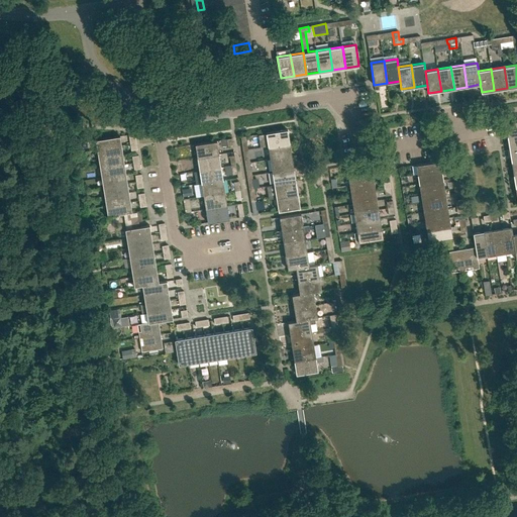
[(507,135),(516,133),(516,119),(505,122),(507,135)]
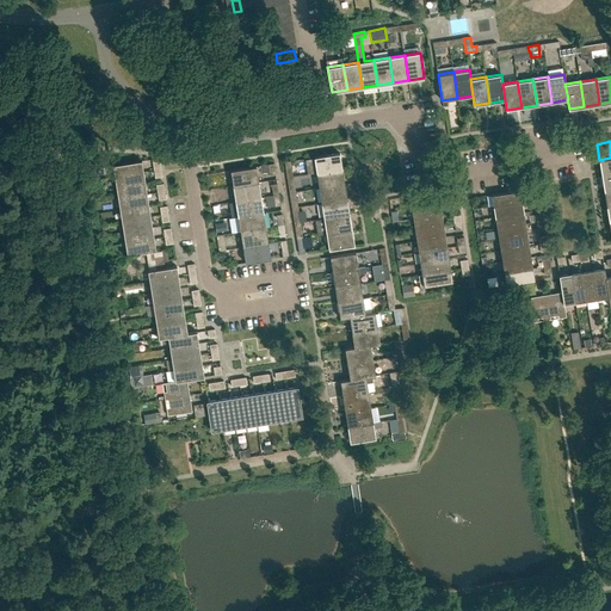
[(316,172),(343,168),(340,153),(314,156),(316,172)]
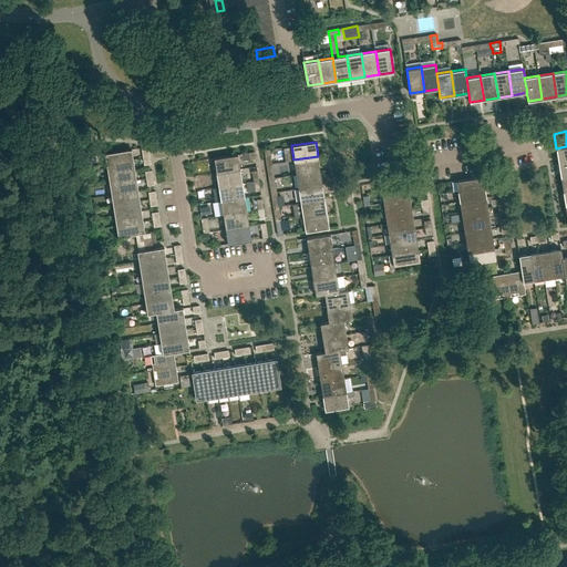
[(558,163),(566,161),(566,146),(556,148),(558,163)]
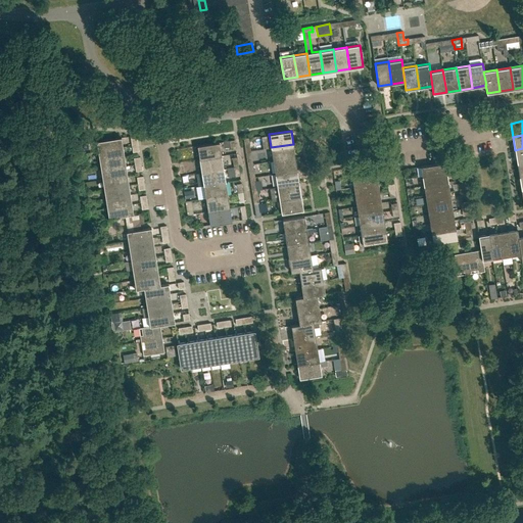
[(98,151),(123,147),(122,137),(96,141),(98,151)]
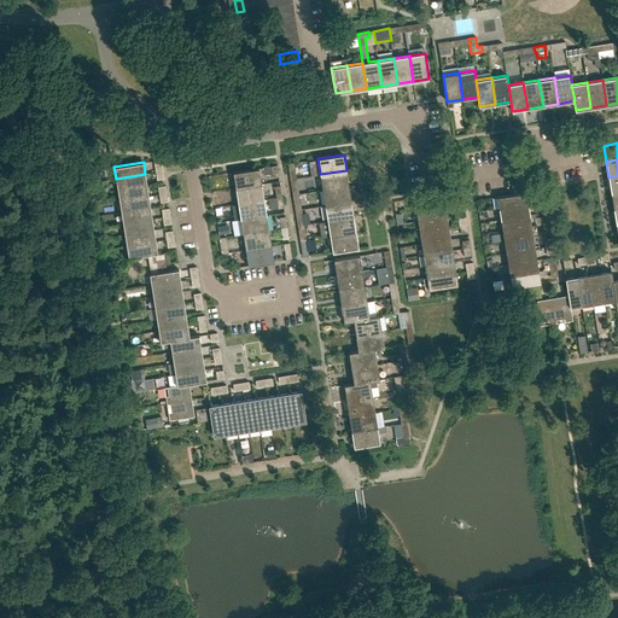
[(235,188),(262,184),(260,168),(233,173),(235,188)]
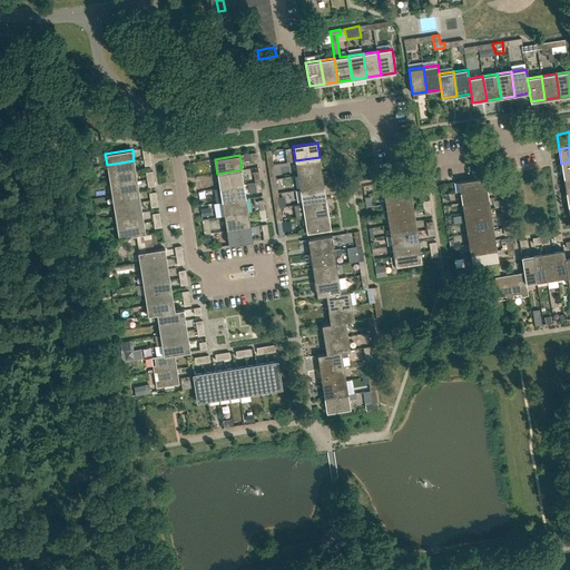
[(297,175),(322,172),(320,157),(295,160),(297,175)]
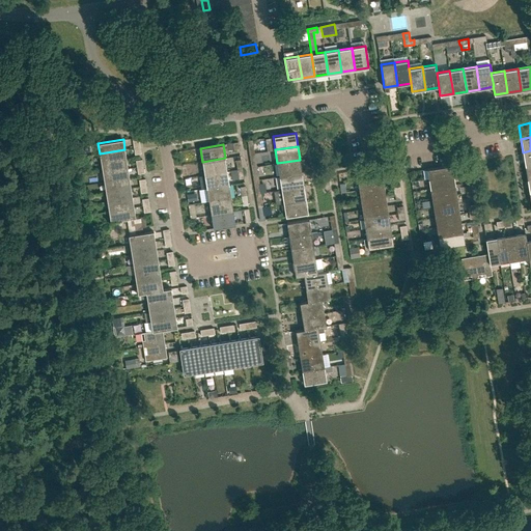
[(102,163),(127,159),(124,149),(100,154),(102,163)]
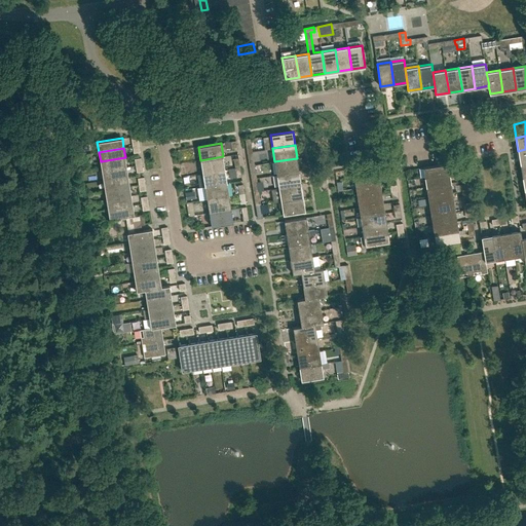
[(202,174),(225,170),(223,156),(200,160),(202,174)]
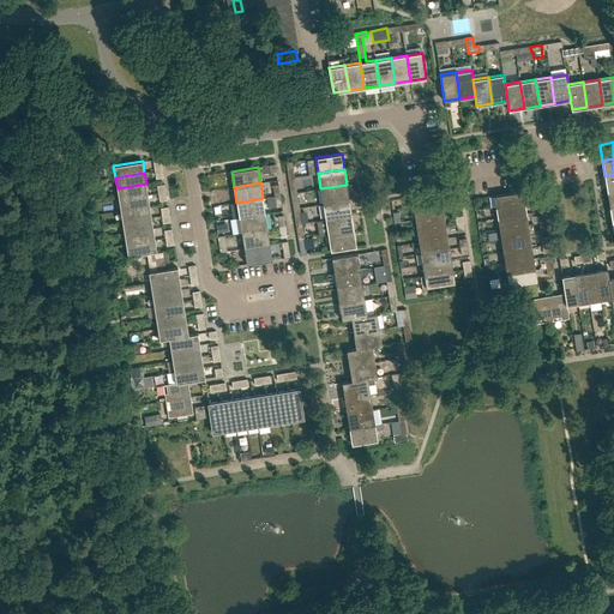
[(119,199),(148,196),(146,184),(118,188),(119,199)]
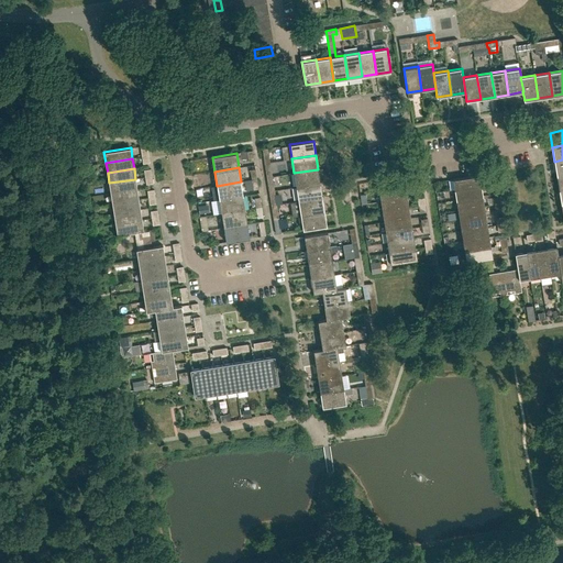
[(297,187),(320,184),(318,169),(294,173),(297,187)]
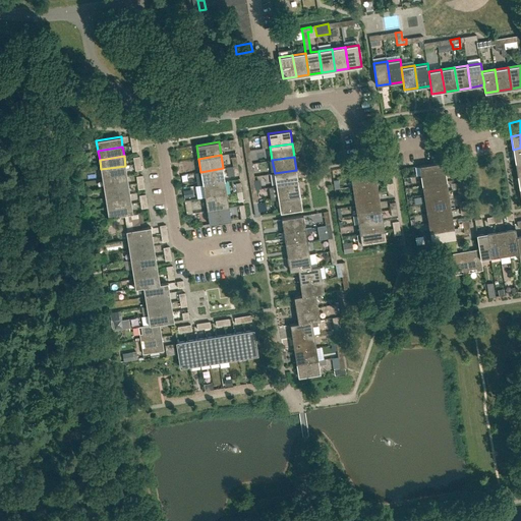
[(420,176),(445,172),(444,162),(419,166),(420,176)]
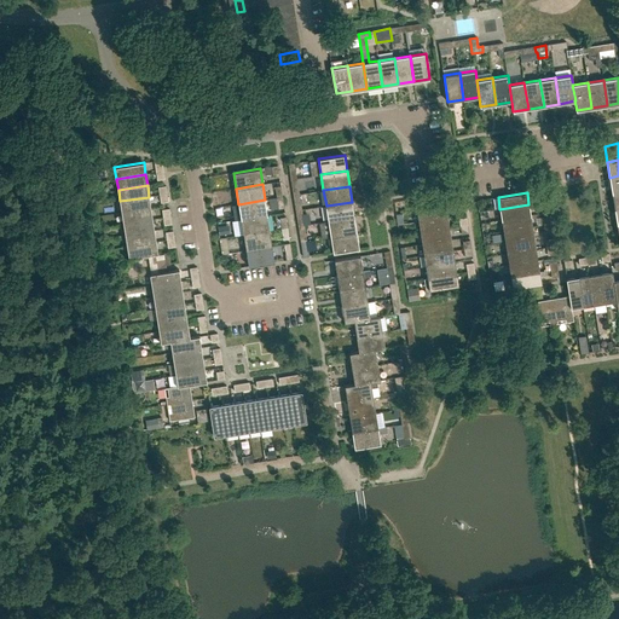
[(417,210),(446,206),(444,194),(415,198),(417,210)]
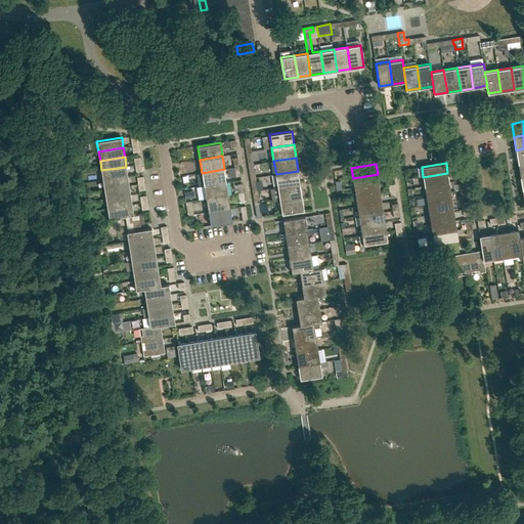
[(103,180),(128,176),(126,167),(101,170),(103,180)]
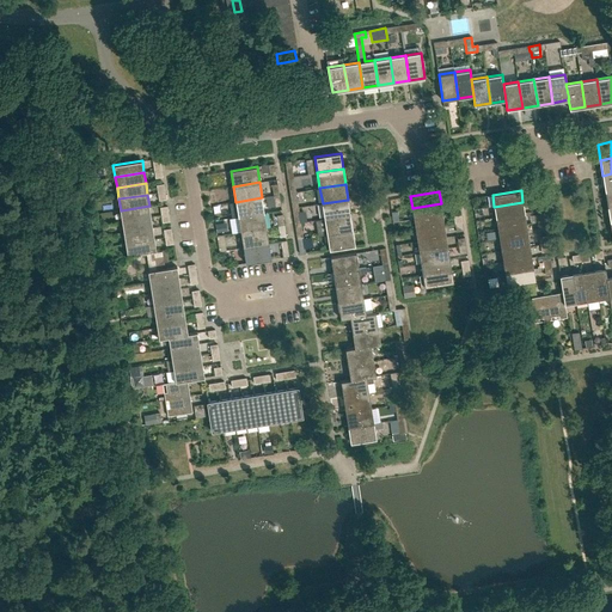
[(238,216),(264,213),(262,197),(236,202),(238,216)]
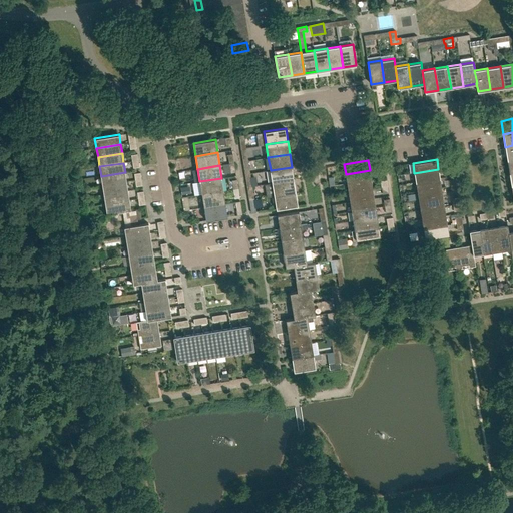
[(273,183),(294,179),(292,167),(271,170),(273,183)]
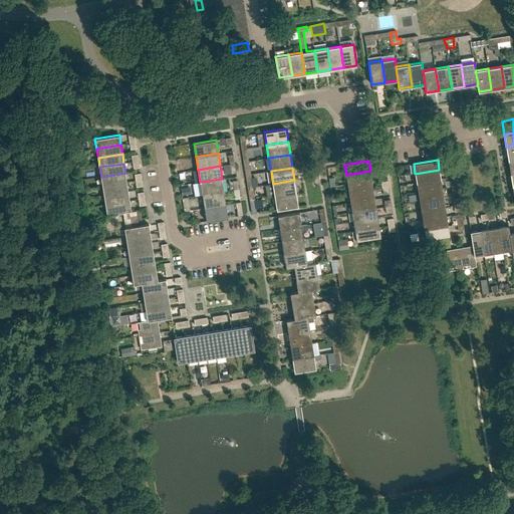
[(417,183),(441,179),(439,170),(415,174),(417,183)]
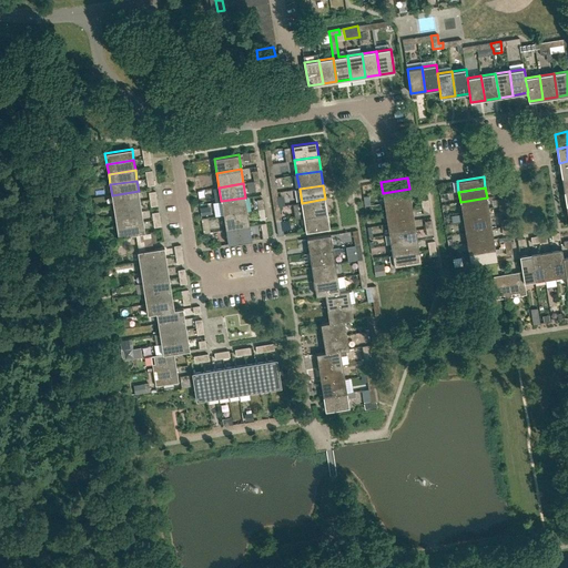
[(384,203),(411,199),(409,189),(383,193),(384,203)]
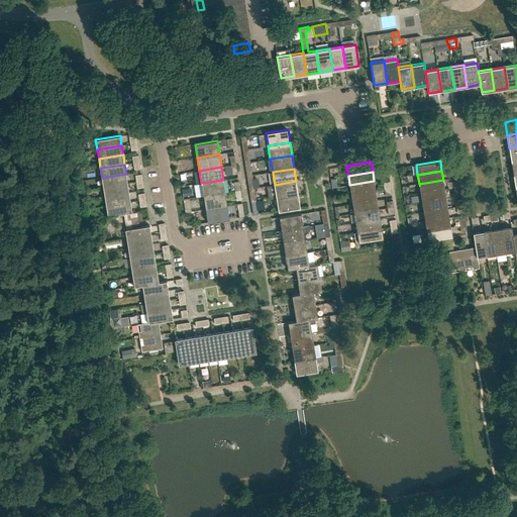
[(103,187),(127,183),(126,174),(102,178),(103,187)]
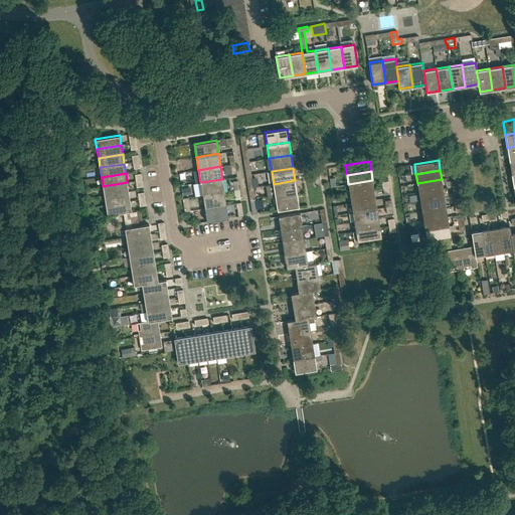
[(202,195),(224,192),(222,179),(200,182),(202,195)]
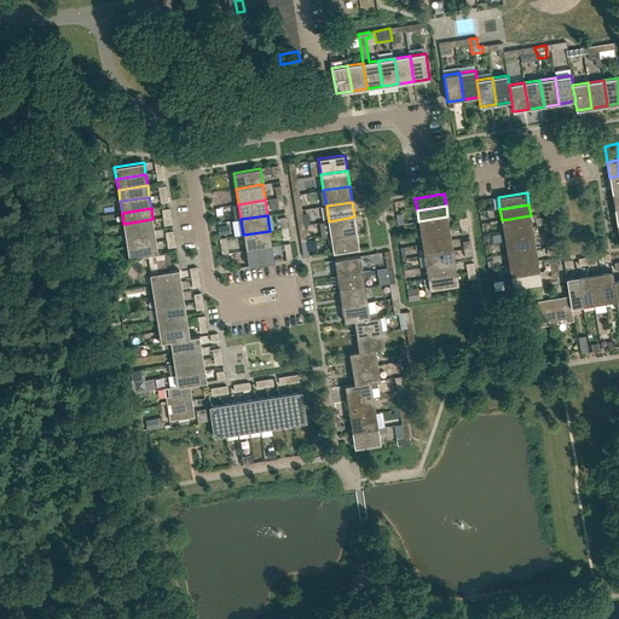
[(531,215),(502,220),(503,231),(532,226),(531,215)]
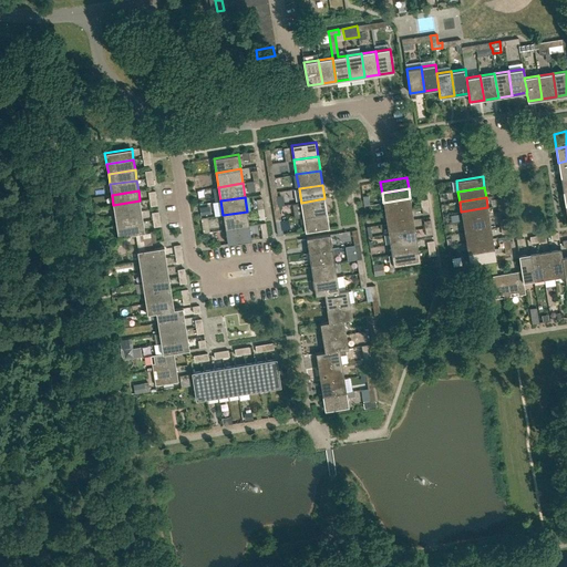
[(303,217),(327,213),(325,198),(301,203),(303,217)]
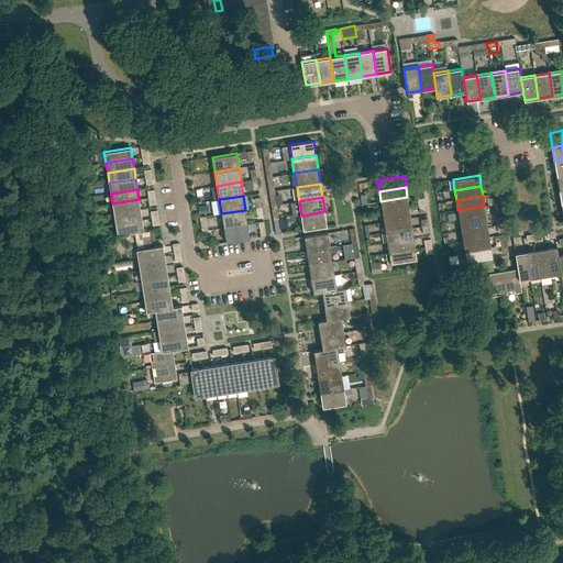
[(383,211),(409,208),(407,197),(381,201),(383,211)]
